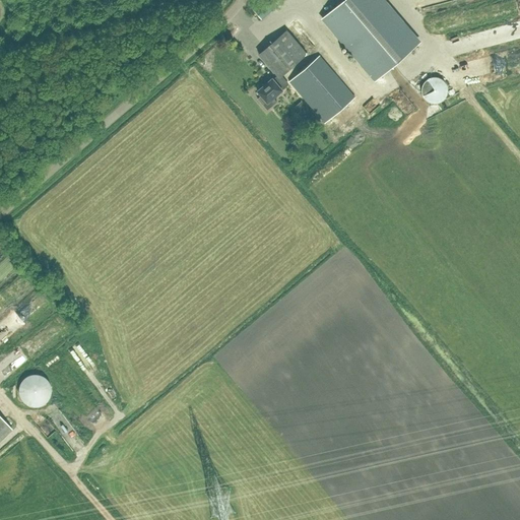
[(345,0),(324,18),(376,79),(419,43),(383,0),(345,0)]
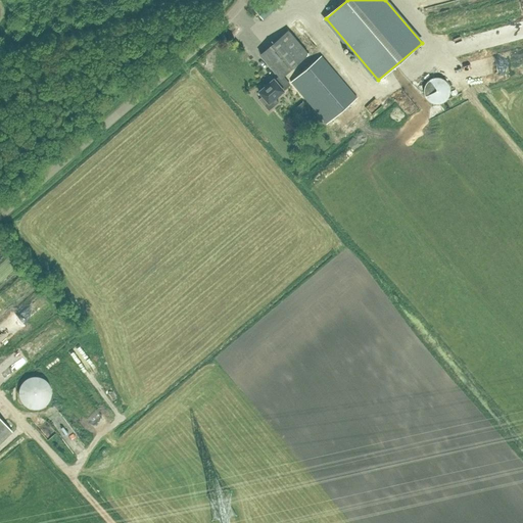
[(510,0),(514,10),(520,8),(517,0),(510,0)]
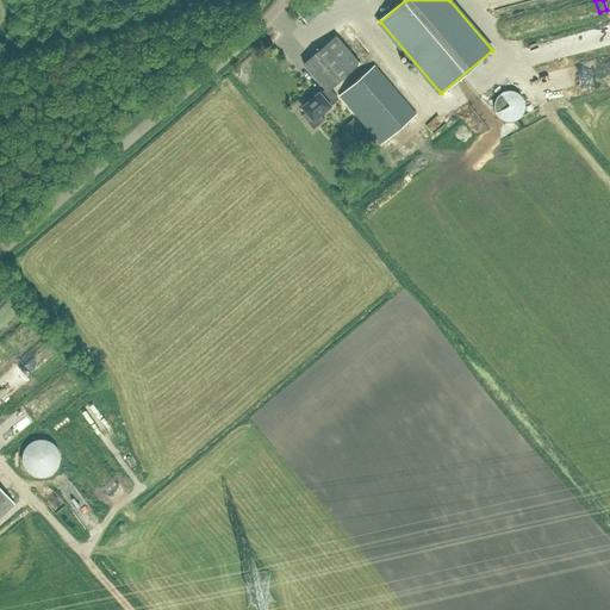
[(300,7),(296,11),(305,23),(310,19),(300,7)]
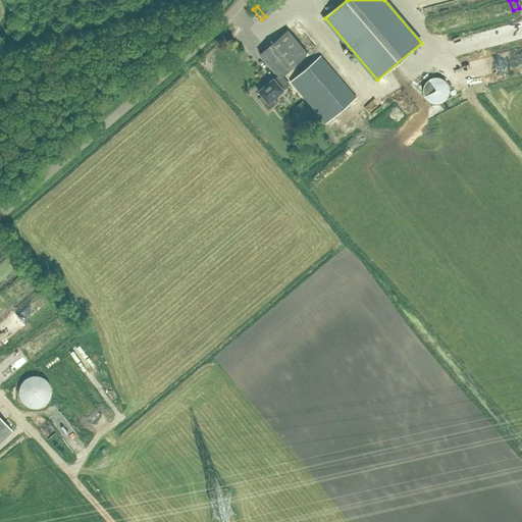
[(279,77),(309,53),(290,30),(259,55),(279,77)]
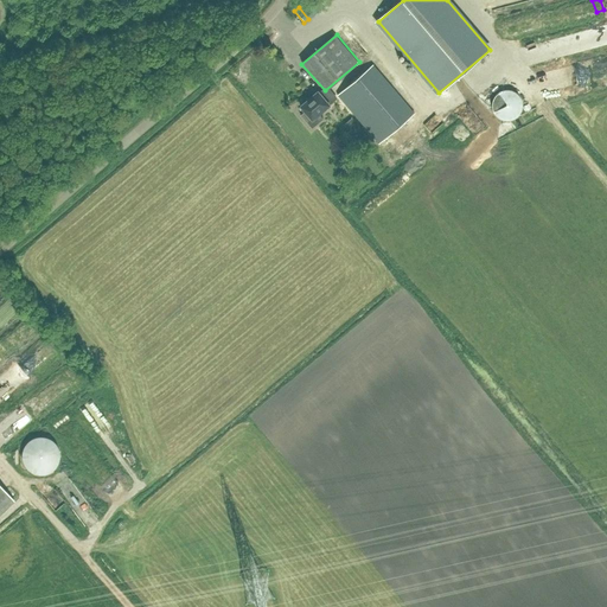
[(554,40),(541,44),(543,53),(556,50),(554,40)]
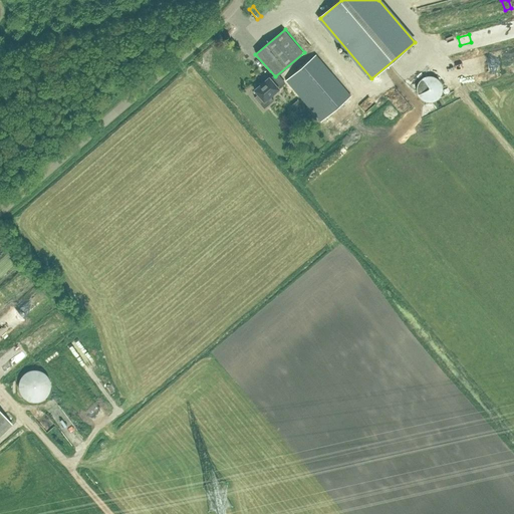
[(316,54),(286,81),(320,121),(351,95),(316,54)]
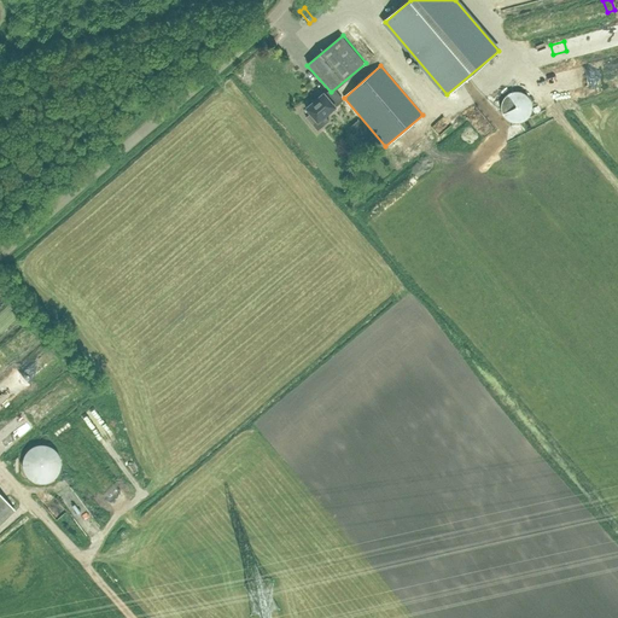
[(531,110),(531,104),(528,98),(523,94),(517,92),(511,93),(505,95),(501,101),(500,108),(501,114),(506,118),(511,122),(518,122),(524,121),(528,116),(531,110)]
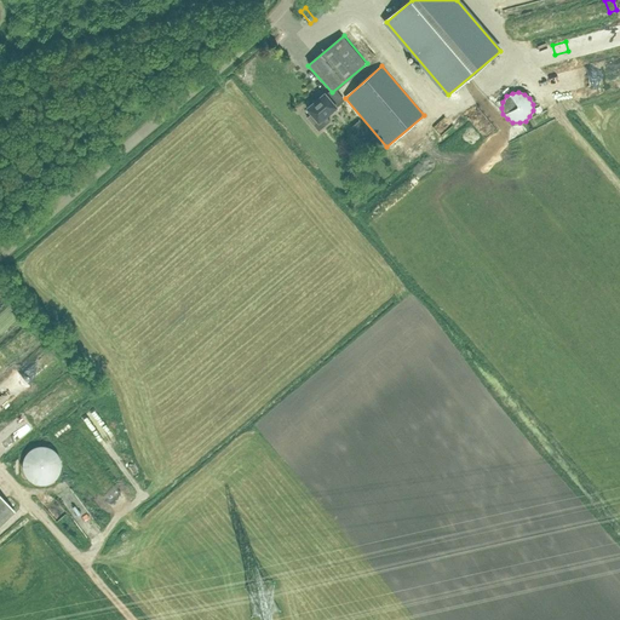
[(319,122),(339,104),(329,93),(326,96),(325,95),(308,109),(319,122)]
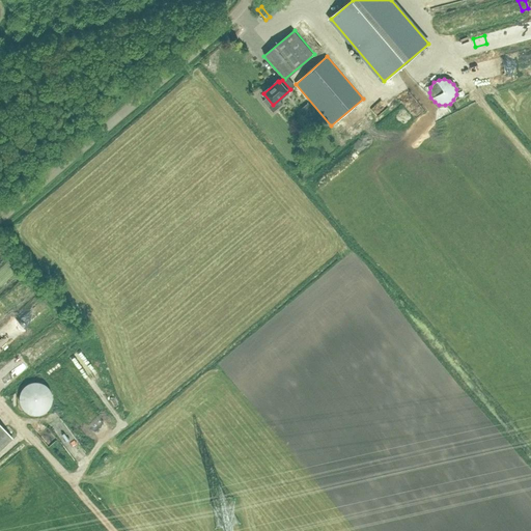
[(417,118),(426,111),(423,107),(414,113),(417,118)]
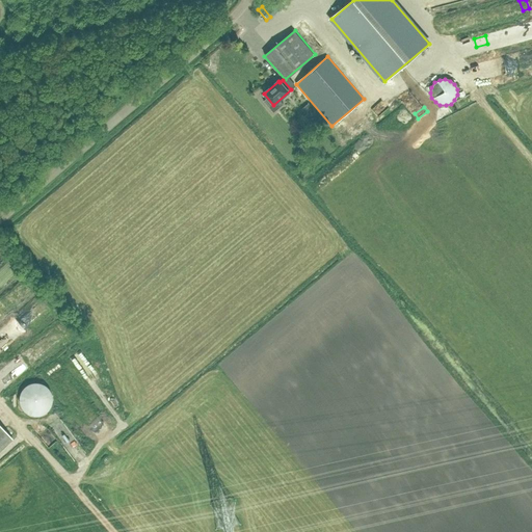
[(0,356),(18,343),(12,337),(10,338),(6,333),(0,337),(0,356)]
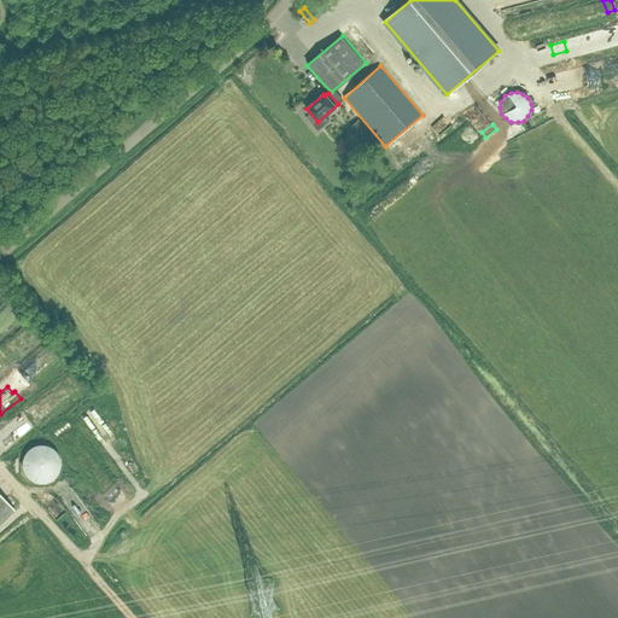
[(23,424),(3,437),(9,445),(28,432),(23,424)]
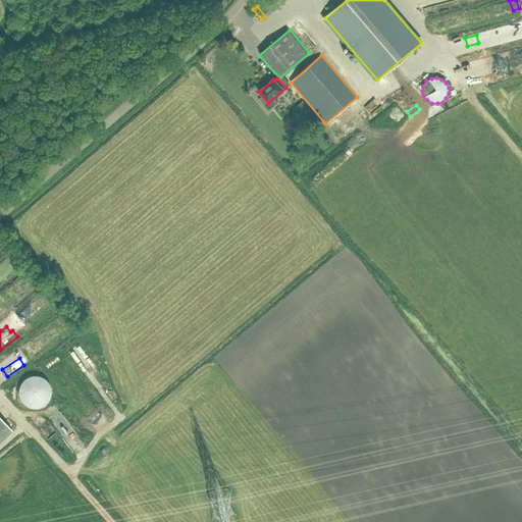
[(19,388),(18,393),(19,397),(20,399),(22,403),(24,405),(29,407),(34,408),(36,408),(39,408),(43,407),(46,405),(48,403),(50,399),(51,397),(51,394),(52,392),(51,388),(51,386),(50,384),(47,380),(45,379),(42,377),(38,375),(36,375),(31,376),(28,377),(23,380),(22,381),(19,386),(19,388)]
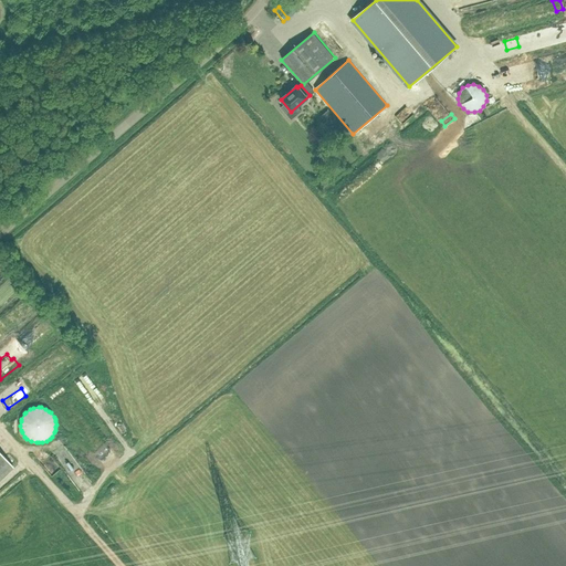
[(0,479),(13,468),(0,452),(0,479)]
